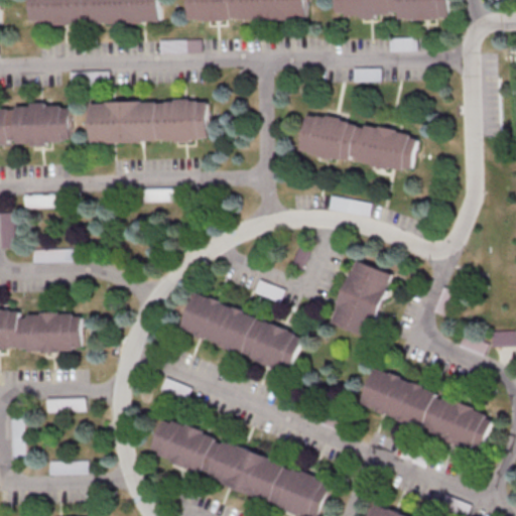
[(31,0),(160,0),(161,25),(31,28),(31,0)]
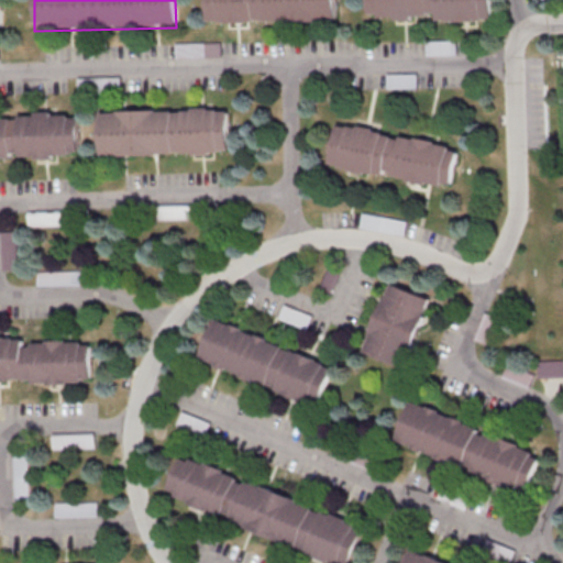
[(206,0),(333,0),(334,25),(207,29),(206,0)]
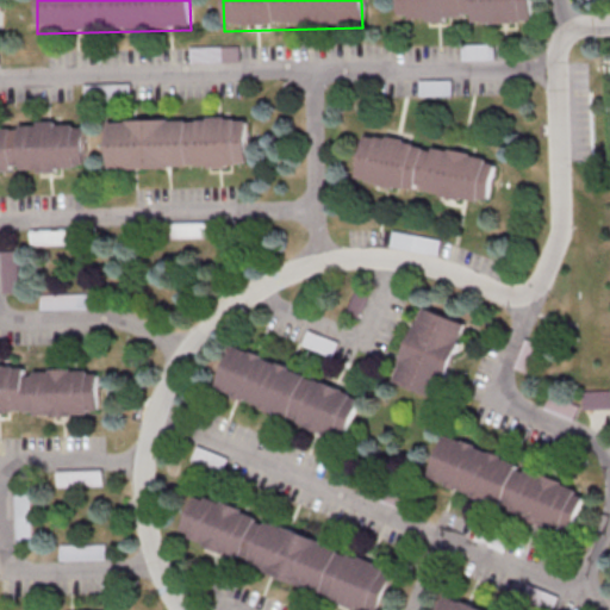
[(399,0),(533,0),(534,25),(473,27),(473,19),(466,20),(466,23),(447,24),(447,26),(428,27),(428,24),(410,24),(410,22),(400,22),(399,0)]
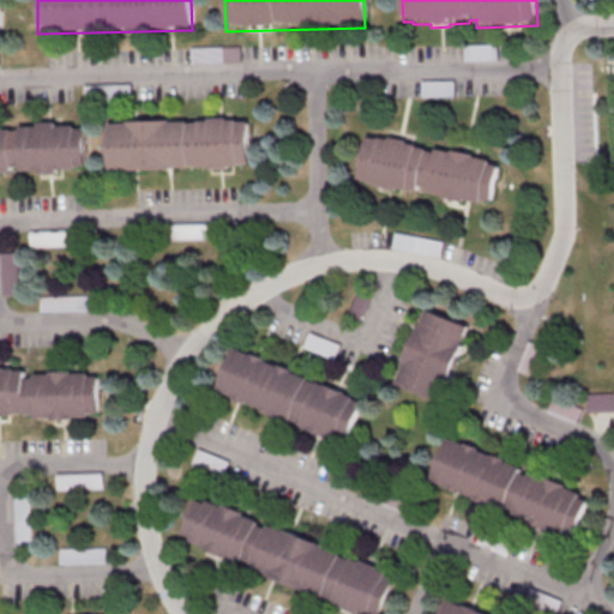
[(497,44),(464,44),(464,60),(497,60),(497,44)]
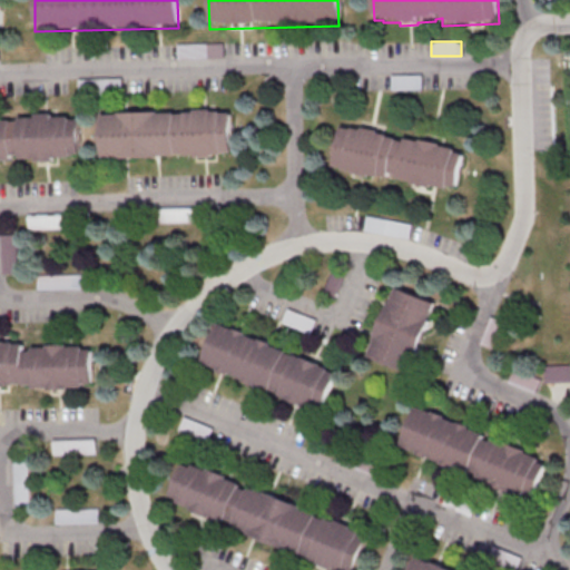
[(176,43),(176,58),(226,58),(226,43),(176,43)]
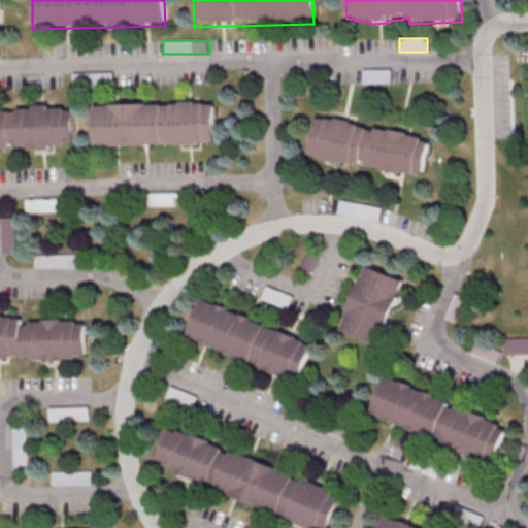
[(390,68),(362,68),(362,84),(390,84),(390,68)]
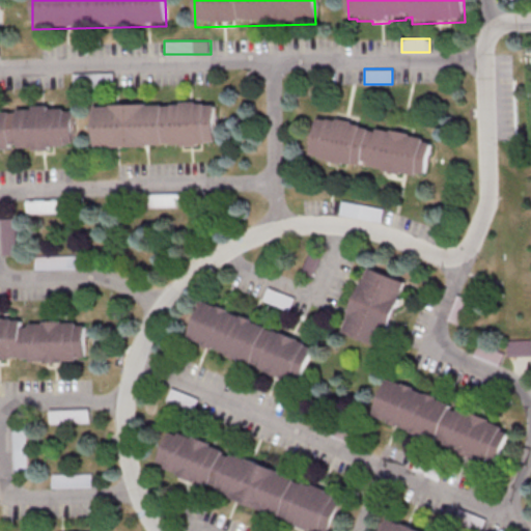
[(92,106),(215,102),(216,140),(93,144),(92,106)]
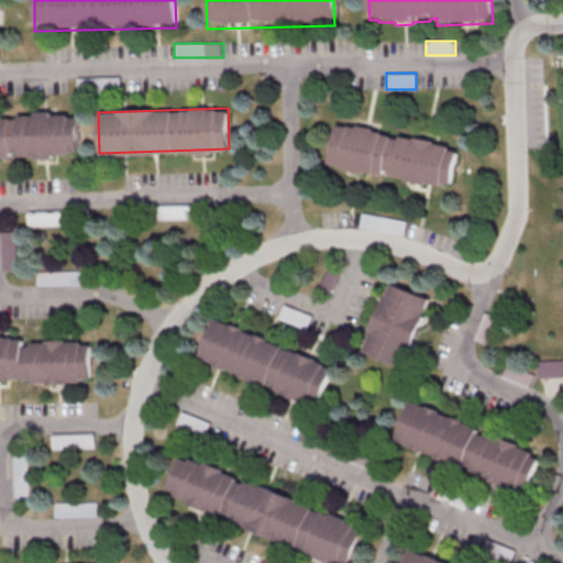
[(0,116),(77,114),(77,153),(9,155),(0,155),(0,116)]
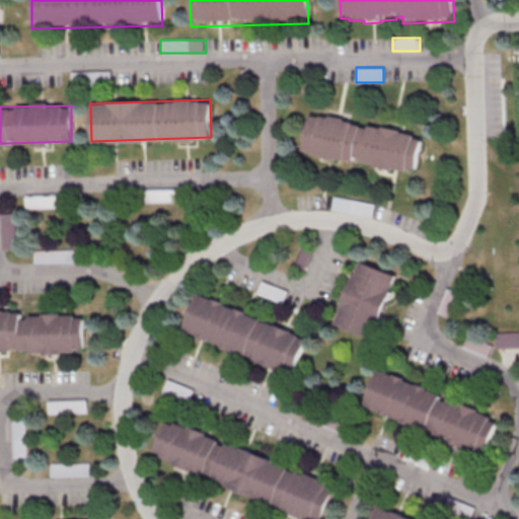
[(310,121),(328,124),(329,121),(344,124),(344,127),(358,130),(357,133),(368,135),(369,131),(415,140),(414,143),(422,144),(416,175),(408,173),(406,177),(360,167),(361,165),(354,163),(354,166),(337,162),(337,165),(321,162),(322,159),(307,156),(307,153),(304,153),(310,121)]
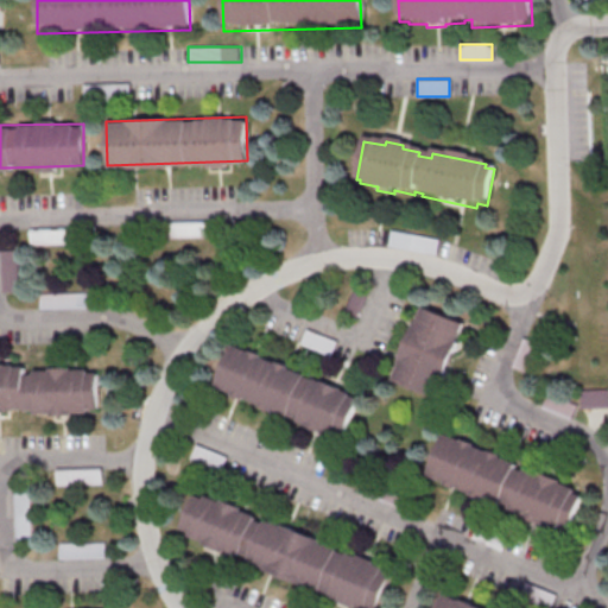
[(73,244),(73,228),(29,228),(29,244),(73,244)]
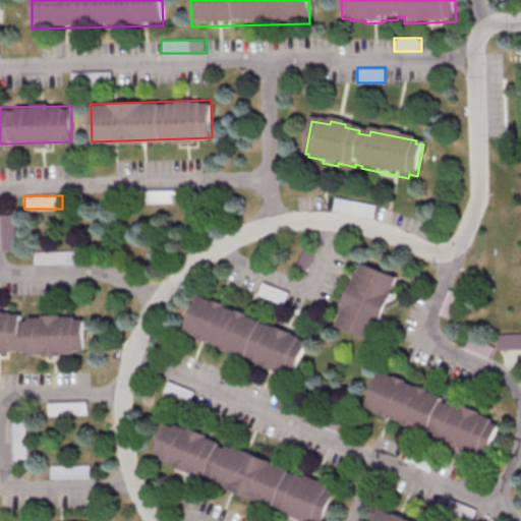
[(373,218),(375,205),(334,197),(332,212),(373,218)]
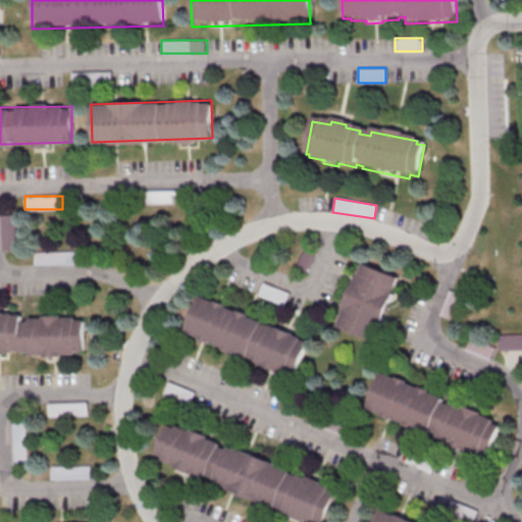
[(13,214),(0,214),(0,250),(13,250),(13,214)]
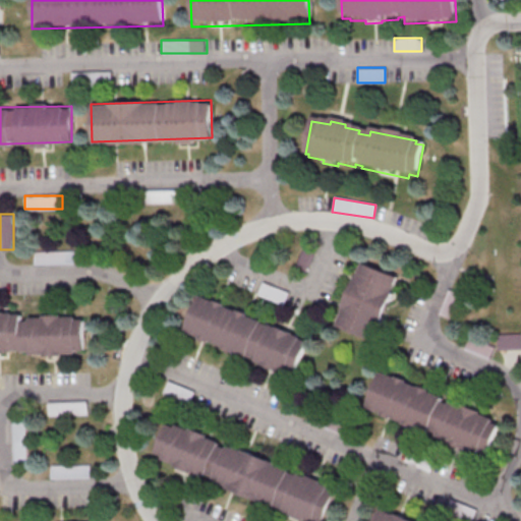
[(302,269),(312,252),(304,247),(294,263),(302,269)]
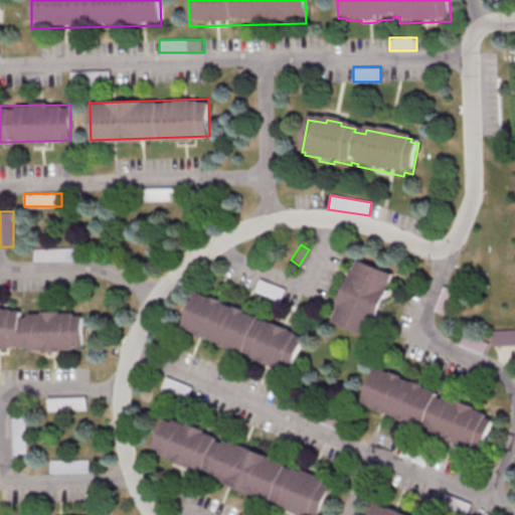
[(32,261),(72,261),(72,247),(32,247),(32,261)]
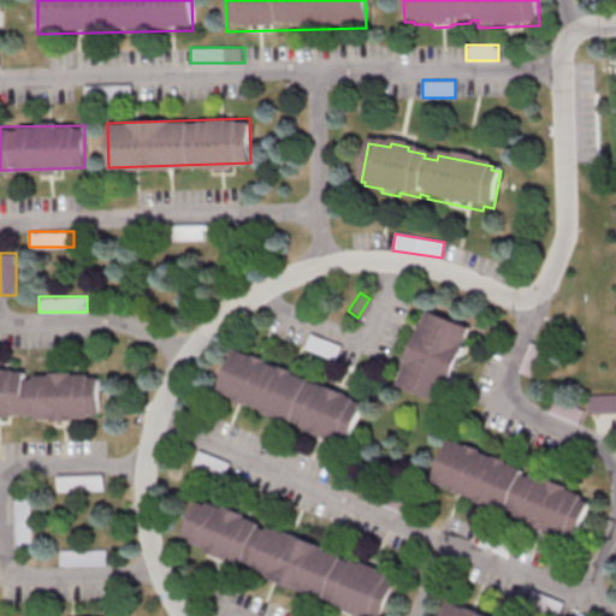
[(472,325),(424,308),(396,386),(444,403),(472,325)]
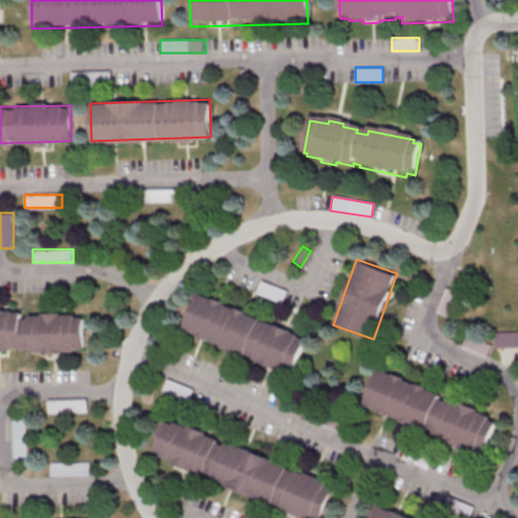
[(284,289),(259,281),(255,293),(280,301),(284,289)]
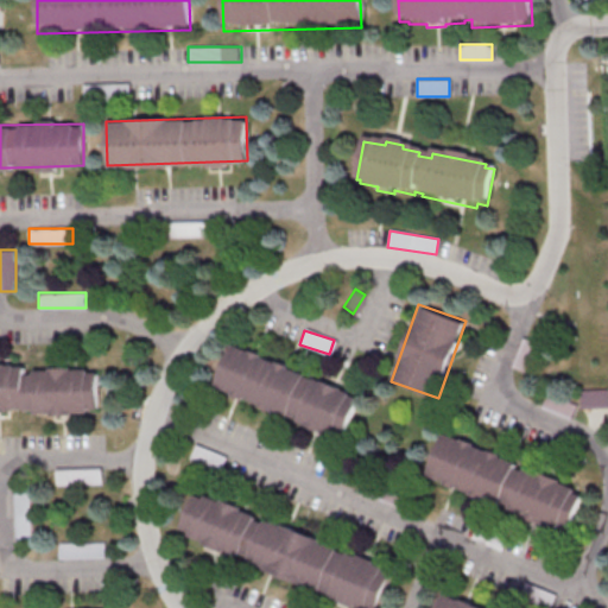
[(232,342),(215,384),(285,413),(287,409),(297,412),(295,418),(343,437),(360,398),(349,393),(349,392),(311,375),(310,379),(302,377),(303,372),(232,342)]
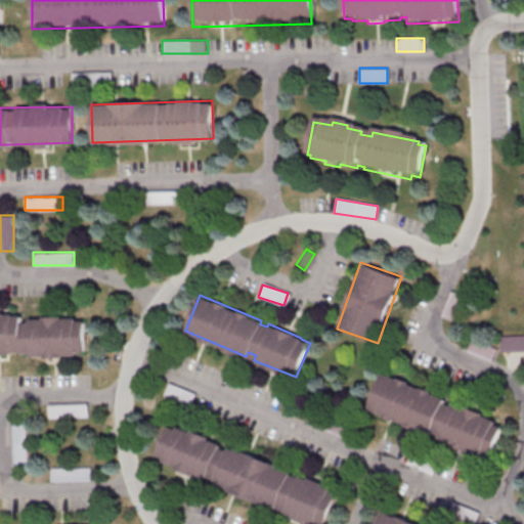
[(0,314),(20,314),(20,317),(75,316),(75,319),(83,319),(84,351),(0,353),(0,314)]
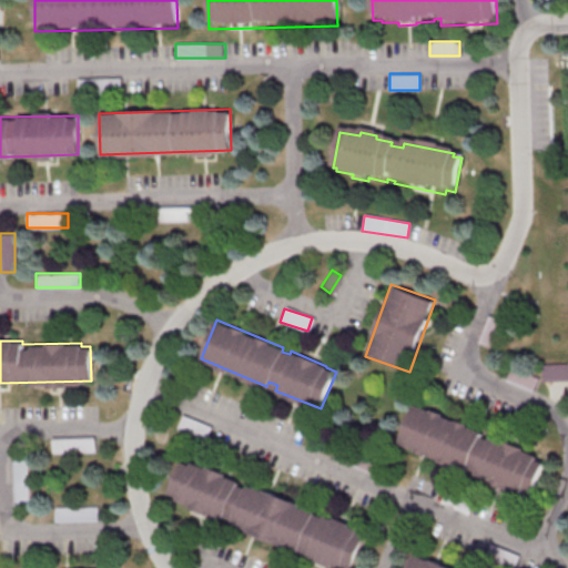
[(567,363),(541,364),(541,381),(567,381),(567,363)]
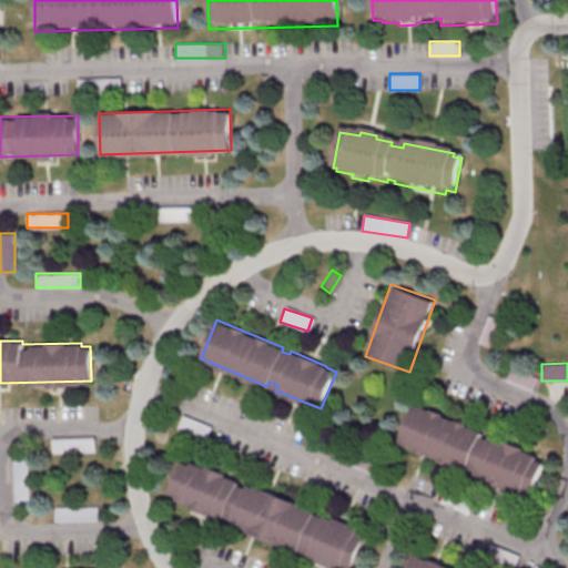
[(506,379),(531,392),(537,378),(511,367),(506,379)]
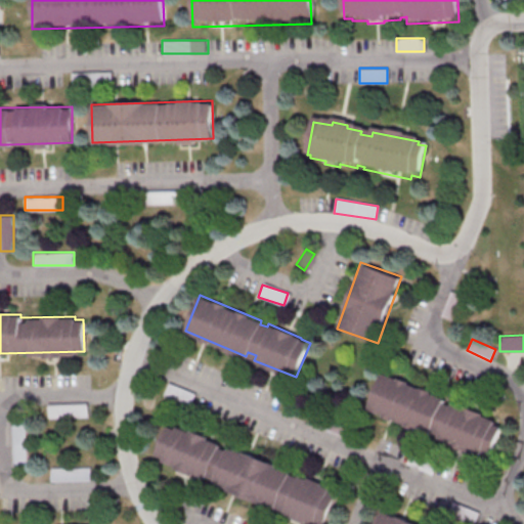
[(382,373),(366,408),(429,434),(430,430),(437,433),(435,437),(480,456),(482,451),(489,454),(501,425),(493,422),(494,420),(450,401),(449,404),(442,401),(443,398),(382,373)]
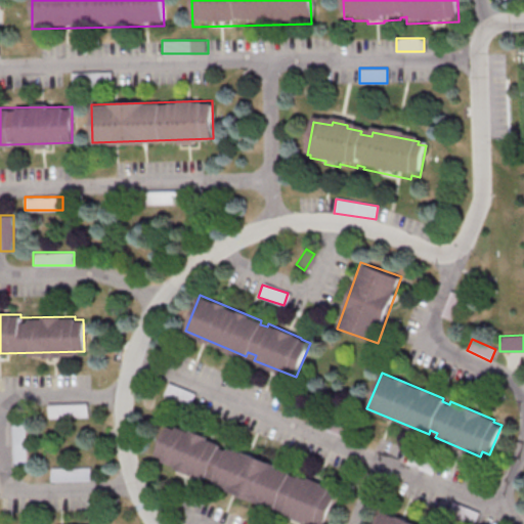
[(163,395),(189,406),(194,393),(169,382),(163,395)]
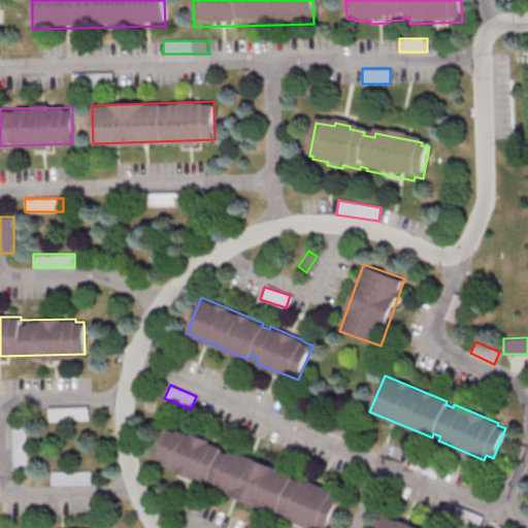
[(88,420),(88,407),(47,407),(47,420),(88,420)]
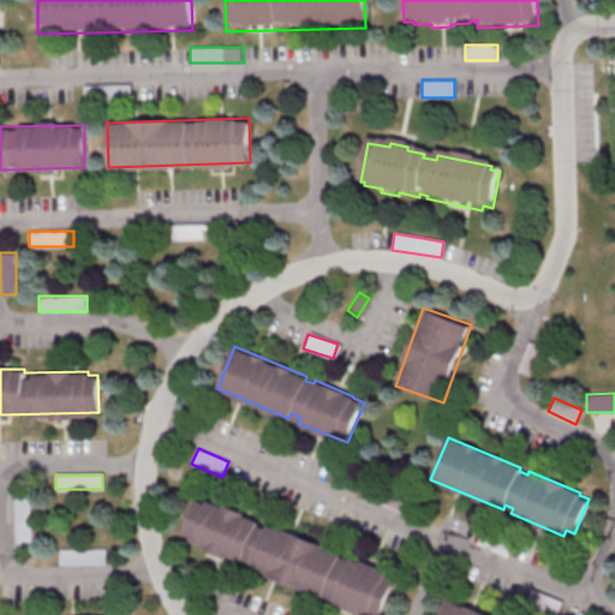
[(198,495),(181,536),(240,562),(243,556),(252,561),(250,566),(360,614),(380,614),(395,579),(376,571),(377,566),(360,560),(359,563),(323,547),(324,545),(286,529),(285,531),(267,524),(266,527),(257,524),(258,520),(198,495)]
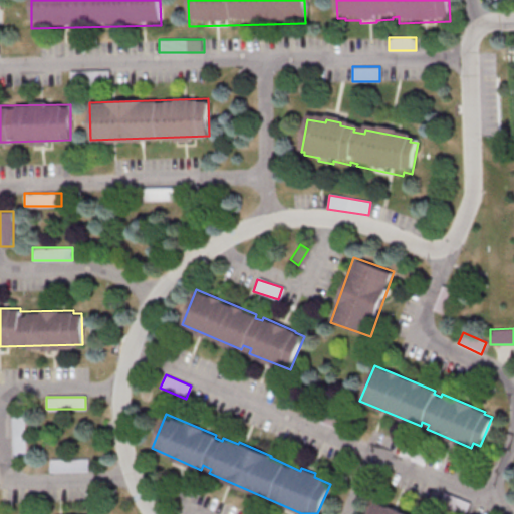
[(24,416),(13,416),(13,455),(24,455),(24,416)]
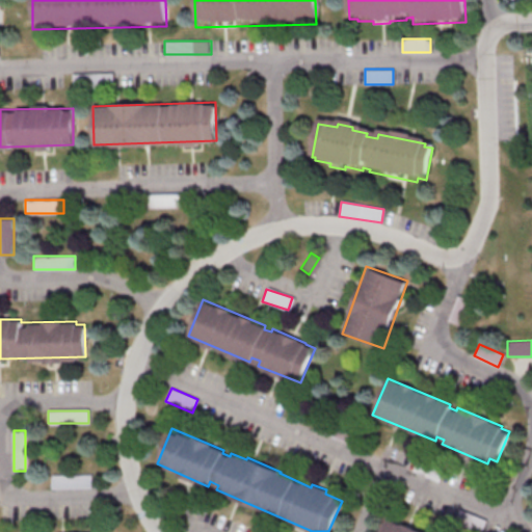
[(51,475),(51,487),(91,487),(91,475),(51,475)]
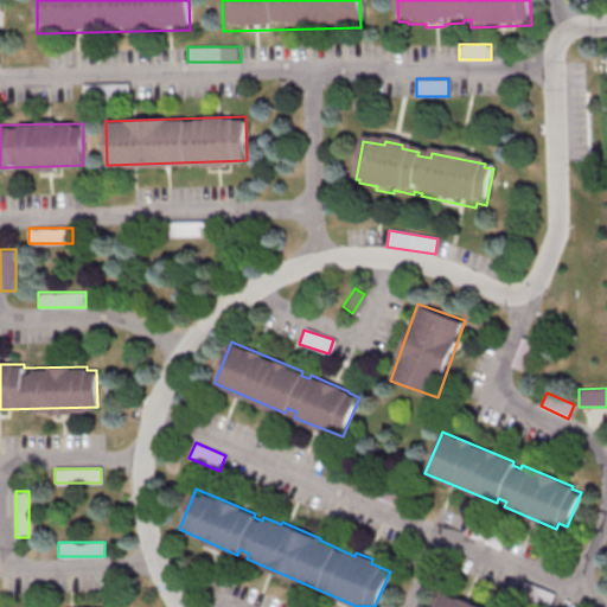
[(479,606),(441,590),(434,606),(479,606)]
